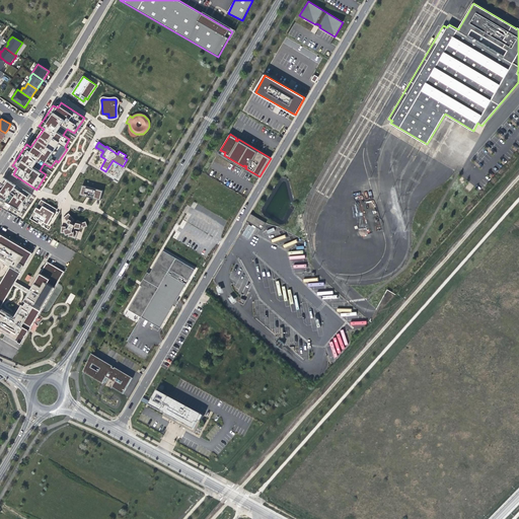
[(0,192),(0,206),(17,217),(32,195),(5,176),(0,183),(4,187),(2,190),(0,193),(0,192)]
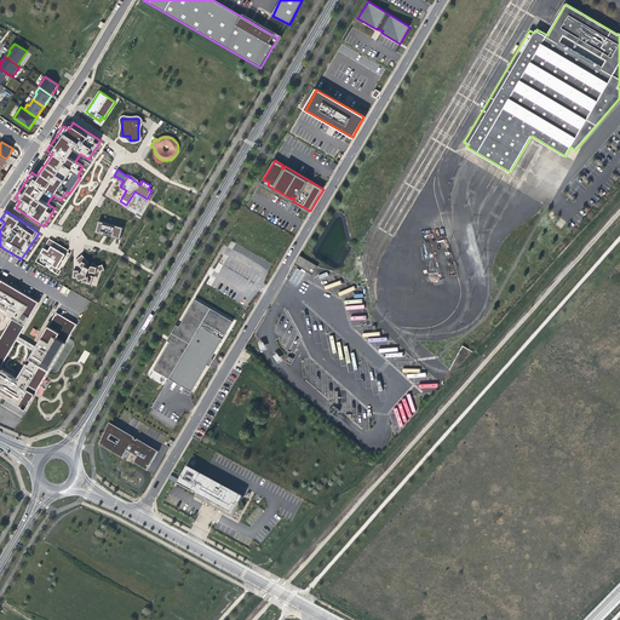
[(112,224),(98,220),(96,233),(121,240),(124,228),(112,224)]
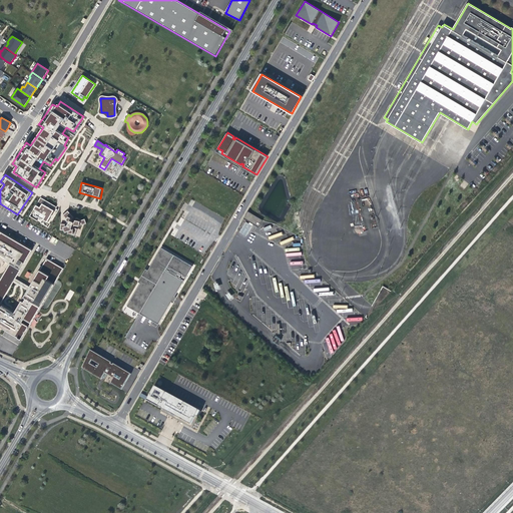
[(45,199),(41,197),(35,206),(34,208),(38,211),(36,214),(47,221),(54,210),(43,203),(45,199)]
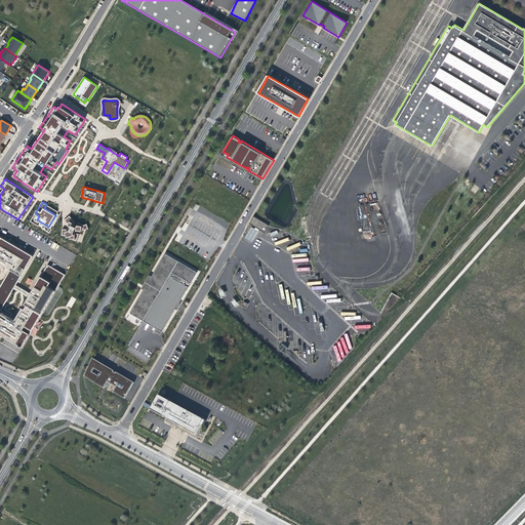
[(75,223),(70,215),(65,220),(70,227),(69,230),(63,229),(62,235),(70,236),(70,233),(72,234),(70,239),(77,241),(79,234),(76,233),(78,229),(82,232),(83,229),(84,231),(88,229),(87,224),(83,226),(79,223),(76,227),(74,226),(73,225),(75,223)]
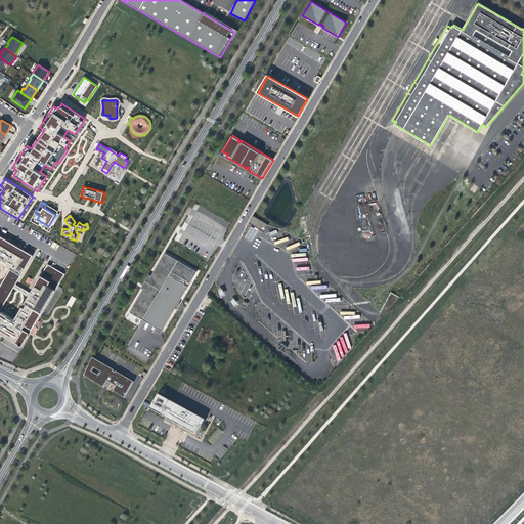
[(269,225),(255,216),(251,223),(265,232),(269,225)]
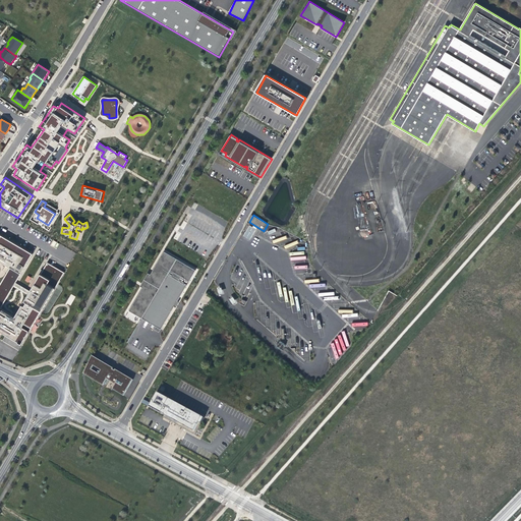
[(243,237),(250,240),(255,228),(249,225),(243,237)]
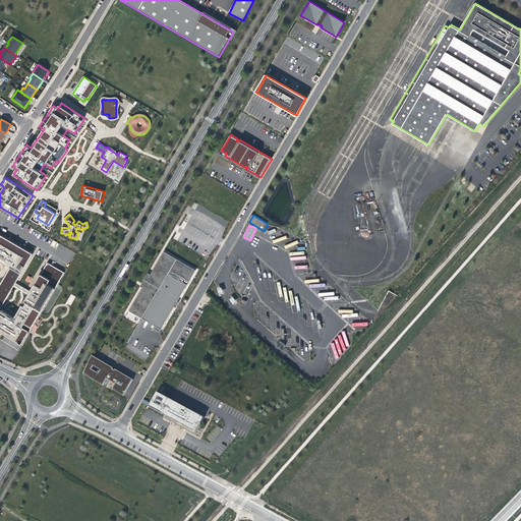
[(63,276),(53,270),(55,267),(48,263),(31,291),(15,282),(33,253),(0,234),(0,331),(22,344),(63,276)]
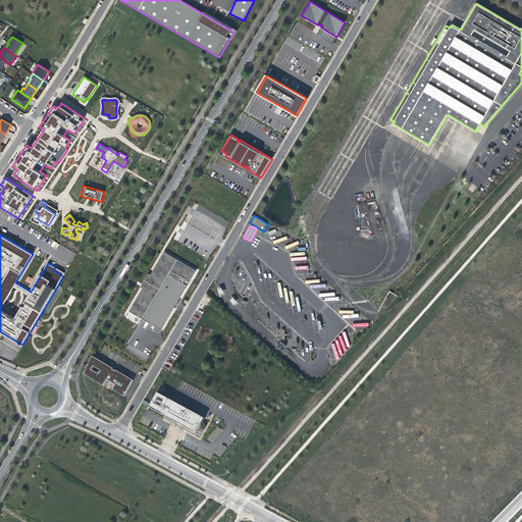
[(143,289),(129,311),(161,330),(179,299),(196,271),(164,252),(151,275),(143,289)]
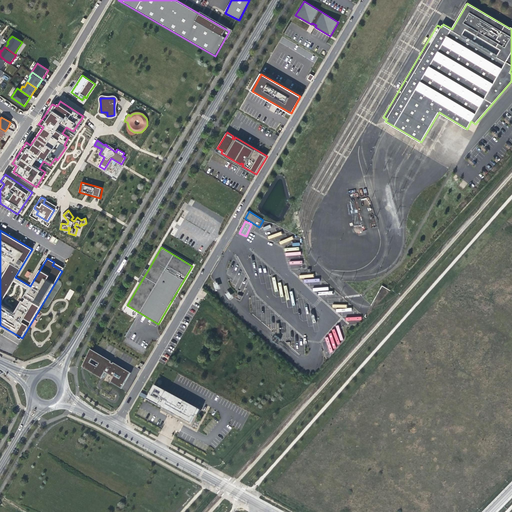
[(63,268),(54,262),(52,265),(62,271),(63,268)]
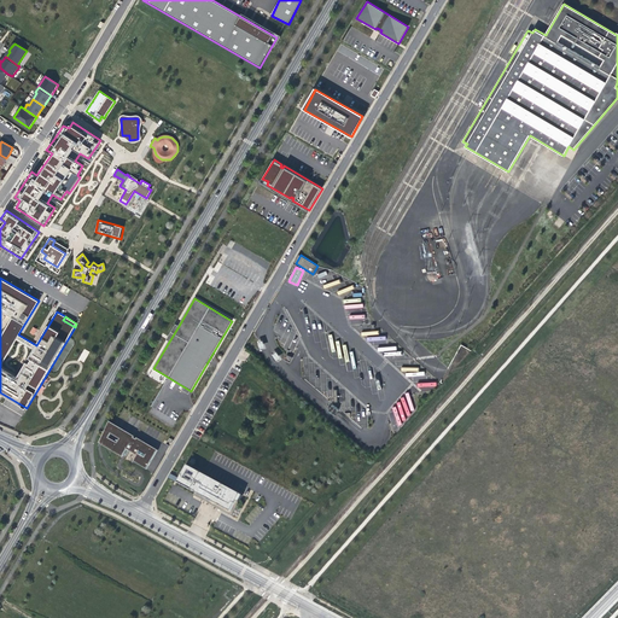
[(167,339),(169,342),(179,326),(176,324),(167,339)]
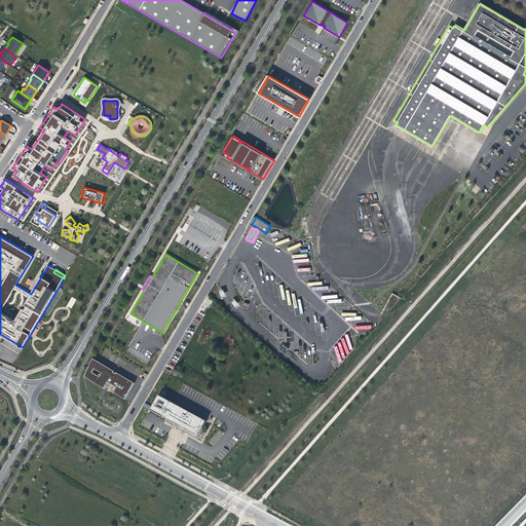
[(71,308),(76,299),(72,297),(67,306),(71,308)]
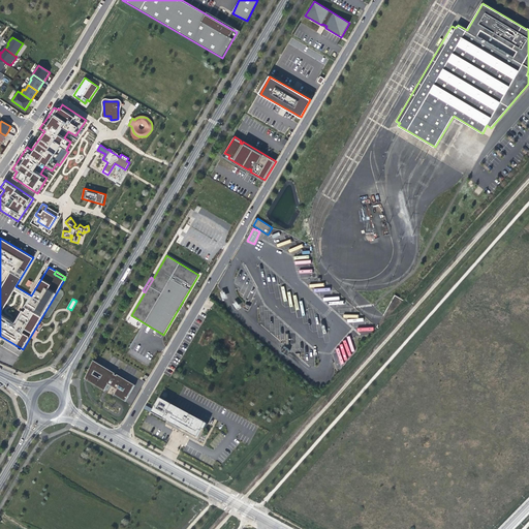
[(286,355),(290,351),(290,350),(285,346),(284,346),(281,350),(281,351),(285,355),(286,355)]
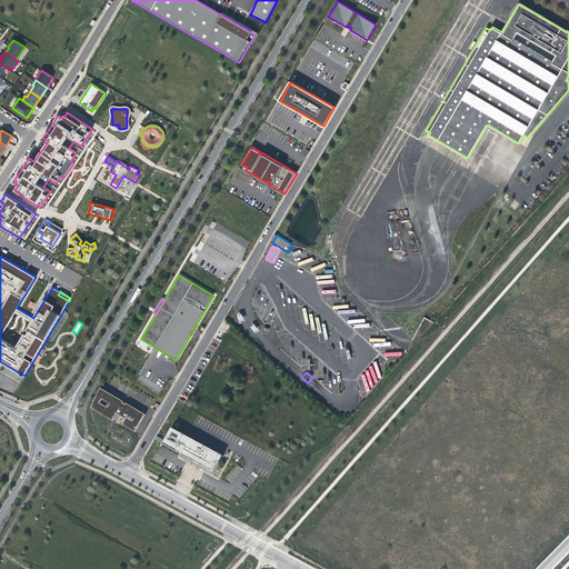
[(91,409),(93,410),(97,402),(100,403),(102,399),(110,403),(119,409),(123,403),(125,402),(101,389),(91,409)]
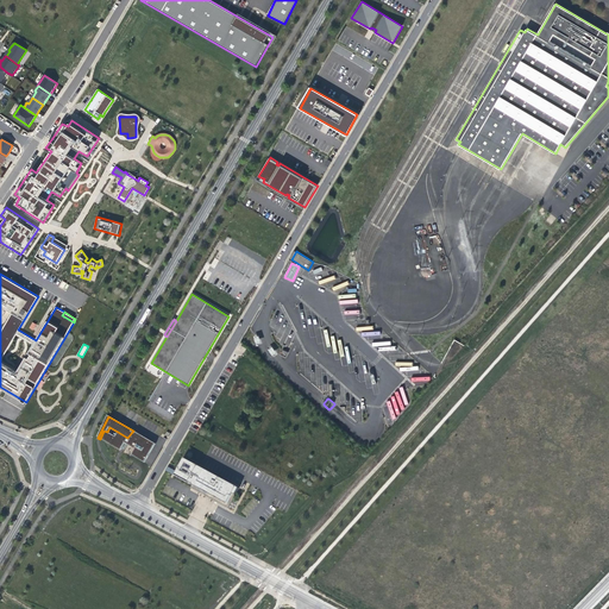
[(104,431),(100,439),(120,452),(121,450),(124,451),(127,445),(136,450),(132,456),(144,464),(148,457),(151,452),(132,441),(137,435),(135,434),(132,432),(127,438),(118,432),(115,437),(107,432),(104,431)]
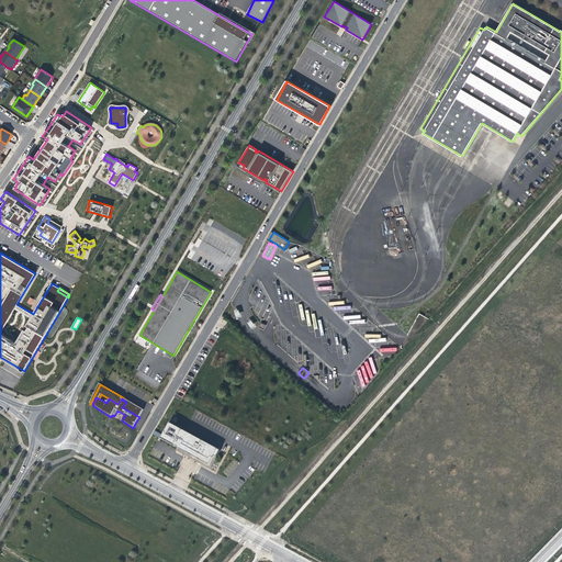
[(125,400),(124,401),(126,402),(122,407),(139,417),(144,411),(125,400)]
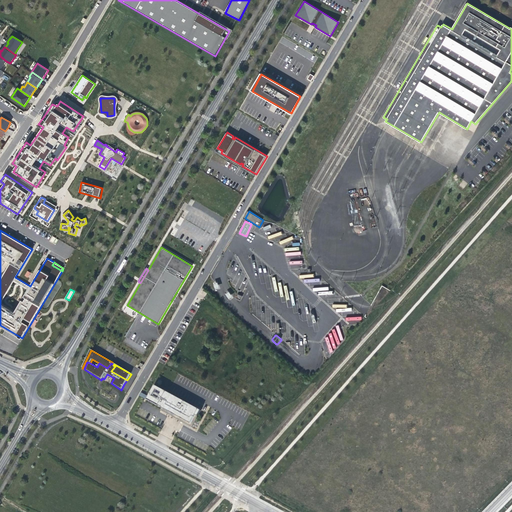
[(155,386),(147,400),(162,408),(174,415),(192,427),(201,411),(168,393),(155,386)]
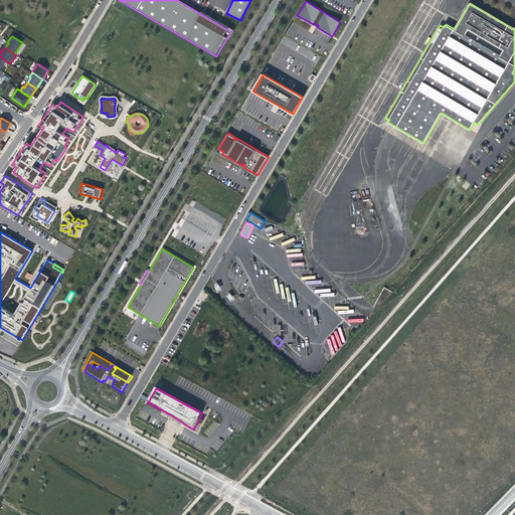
[(167,415),(193,430),(175,417),(163,410),(161,413),(167,415)]
